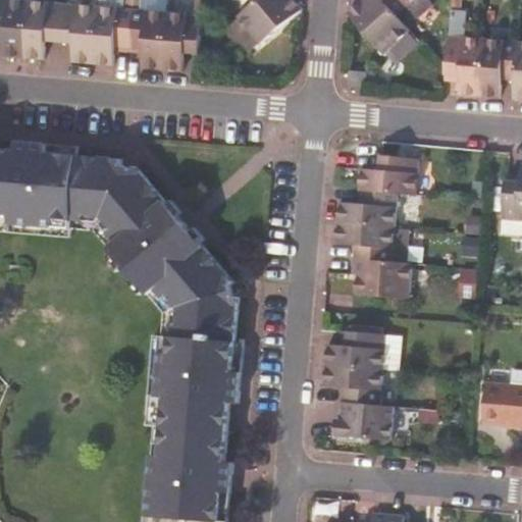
[(0,0),(0,36),(1,37),(0,44),(0,55),(6,56),(19,57),(24,0),(23,0),(0,0)]
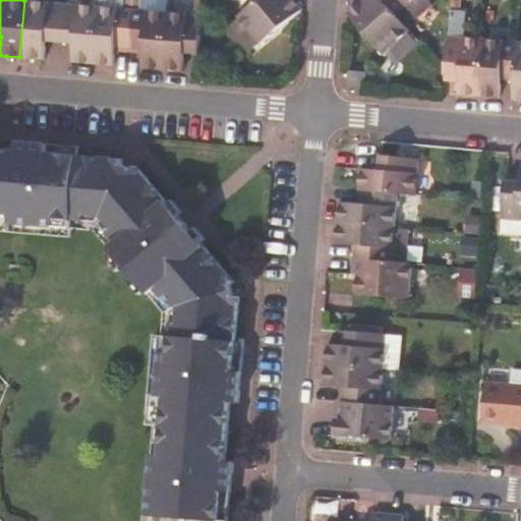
[(59,2),(24,0),(19,57),(29,58),(41,59),(43,42),(56,43),(59,2)]
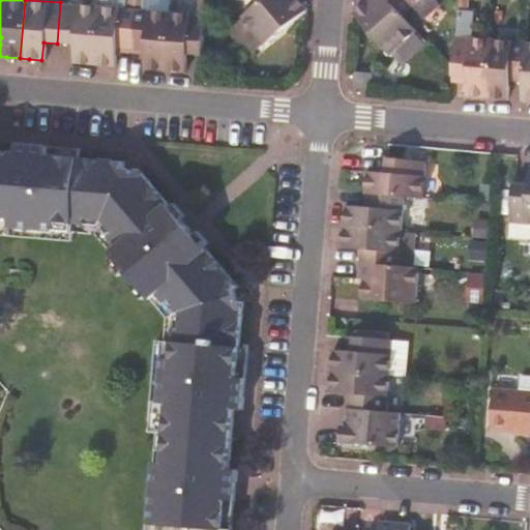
[(168,0),(133,0),(133,8),(168,10),(168,0)]
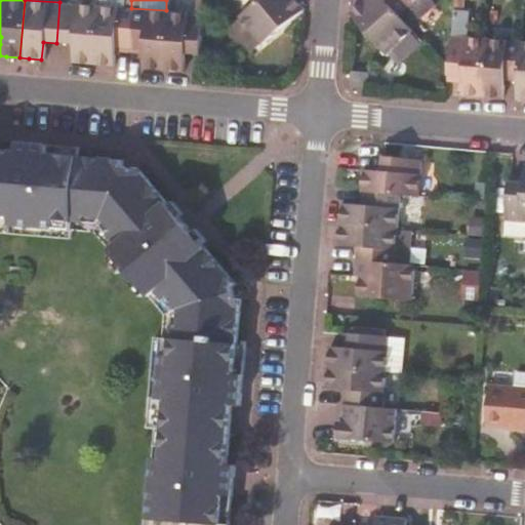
[(251,54),(303,11),(303,9),(296,0),(257,0),(255,3),(228,26),(232,30),(231,37),(236,43),(243,43),(251,54)]
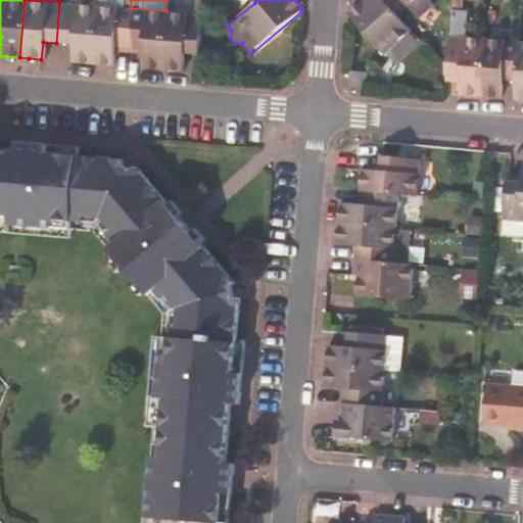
[(401,30),(405,26),(394,13),(382,0),(357,0),(345,11),(344,14),(376,50),(378,49),(388,59),(412,40),(401,30)]
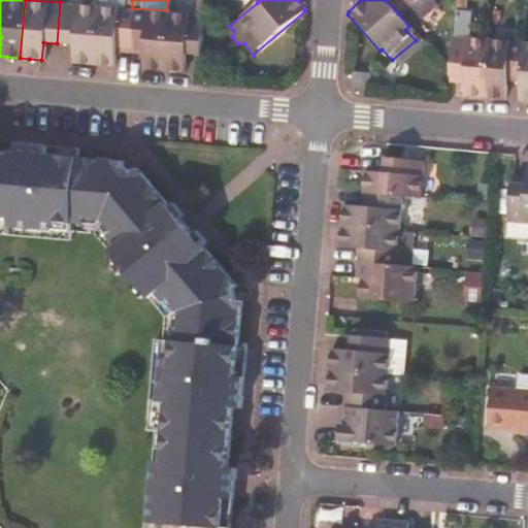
[(433,0),(386,0),(398,13),(408,5),(418,17),(435,1),(433,0)]
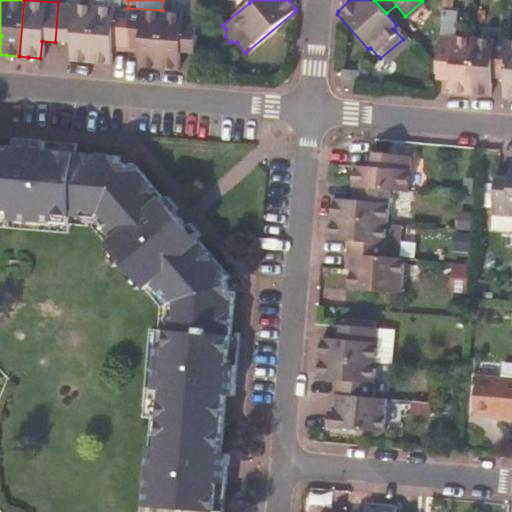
[(93,5),(58,2),(55,42),(70,43),(68,60),(77,61),(89,62),(93,5)]
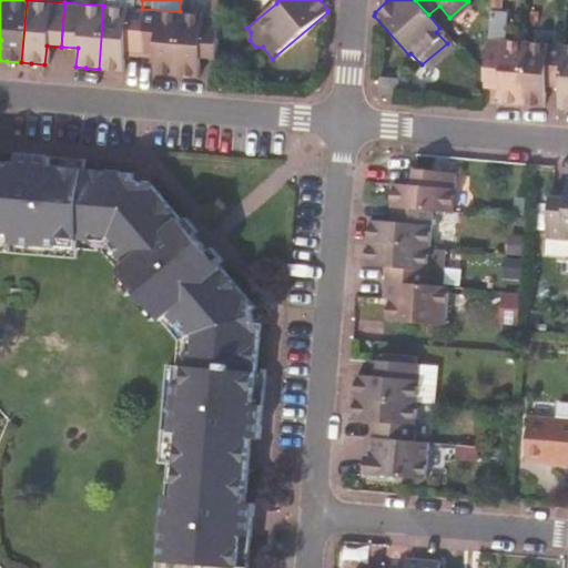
[(142,9),(103,6),(99,69),(109,69),(122,70),(124,51),(139,52),(142,9)]
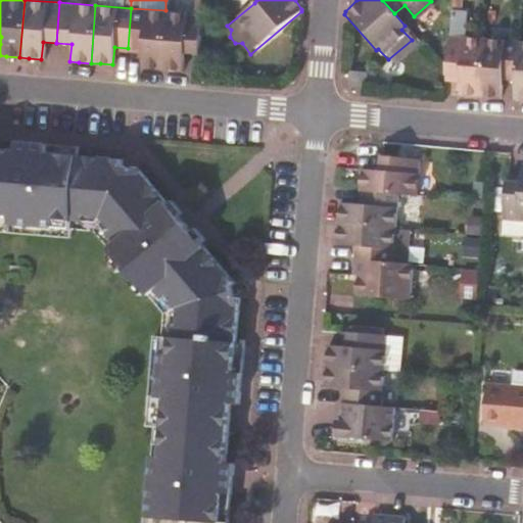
[(165,10),(131,8),(128,48),(141,48),(139,66),(161,67),(165,10)]
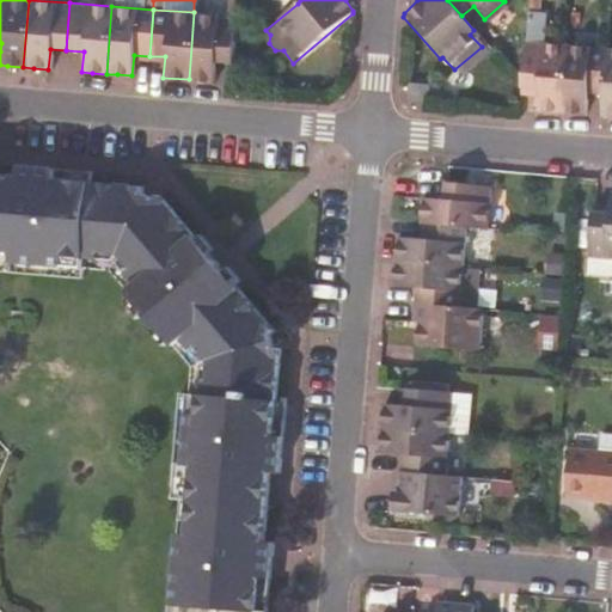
[(236,16),(194,12),(189,79),(199,80),(213,81),(214,63),(232,63),(232,57),(236,16)]
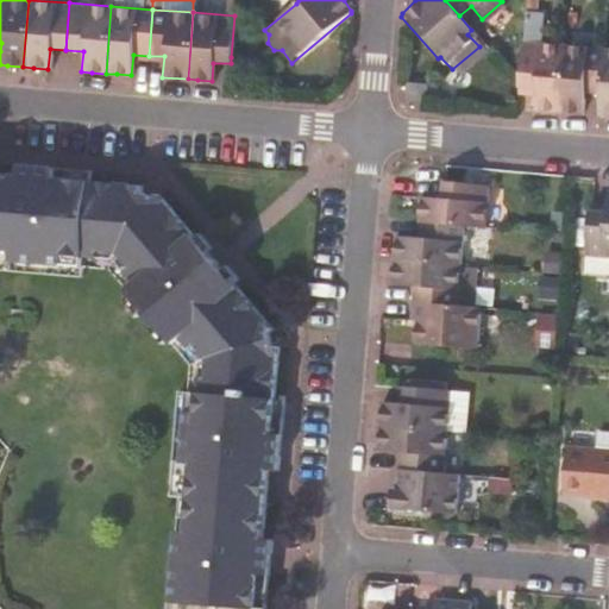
[(560,43),(516,39),(514,80),(513,94),(531,94),(529,107),(540,108),(556,110),(560,43)]
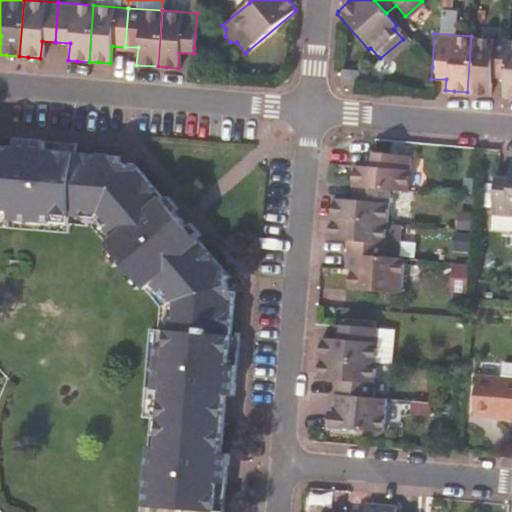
[(505,38),(471,36),(467,92),(477,93),(487,94),(488,77),(502,78),(505,38)]
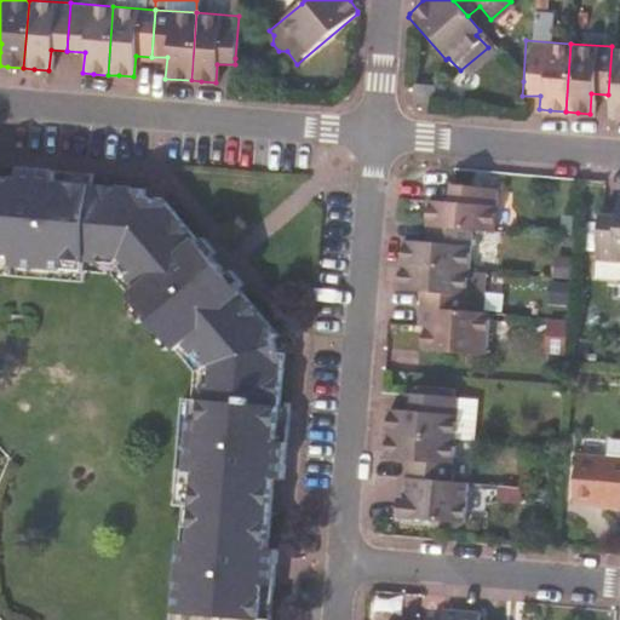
[(619,46),(612,46),(608,95),(607,115),(619,116),(619,115),(619,46)]
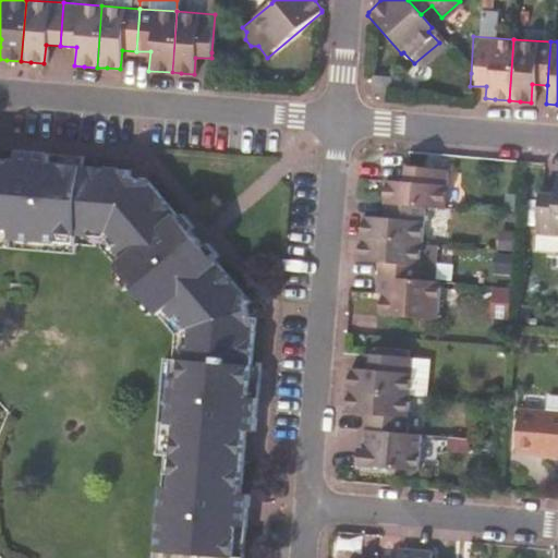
[(368,74),(366,94),(366,95),(387,96),(387,76),(368,74)]
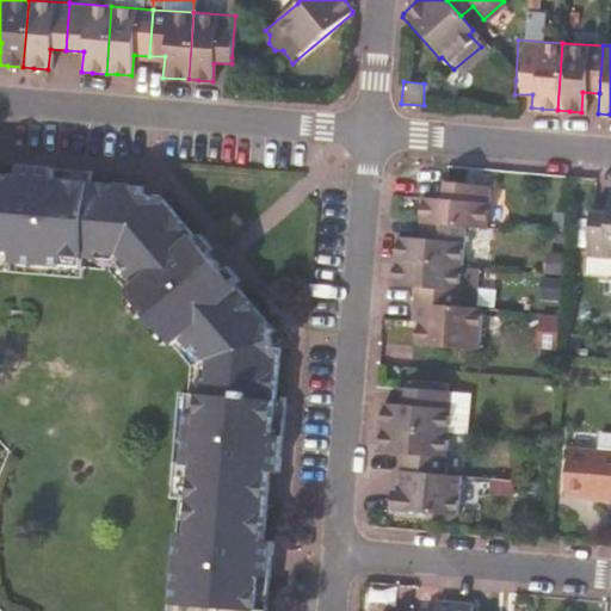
[(266,469),(276,469),(277,433),(269,432),(272,395),(277,349),(267,349),(263,334),(270,329),(154,190),(147,197),(134,191),(135,184),(78,180),(44,177),(45,168),(12,165),(10,174),(0,172),(0,257),(79,264),(79,253),(110,255),(131,279),(123,287),(128,291),(142,309),(146,314),(149,318),(164,334),(168,339),(176,333),(197,358),(195,392),(185,389),(177,494),(185,495),(183,531),(173,530),(166,610),(263,610),(264,606),(255,605),(258,572),(267,572),(269,538),(261,537),(266,469)]
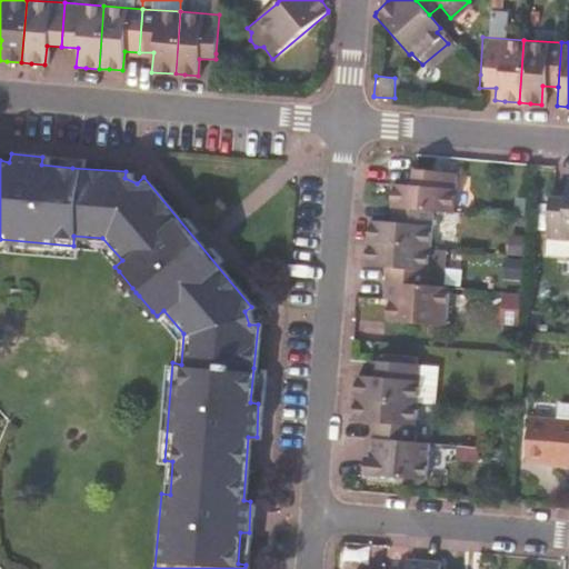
[(73,159),(42,157),(41,165),(72,168),(73,159)]
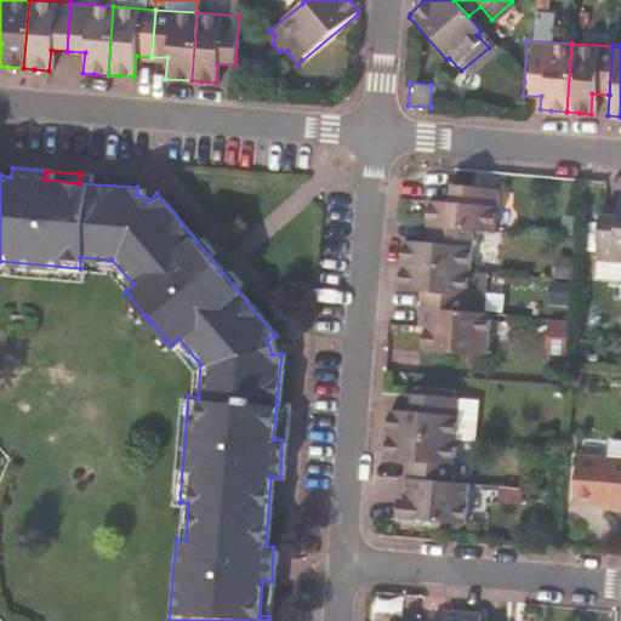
[(451,184),(443,183),(442,201),(451,201),(451,184)]
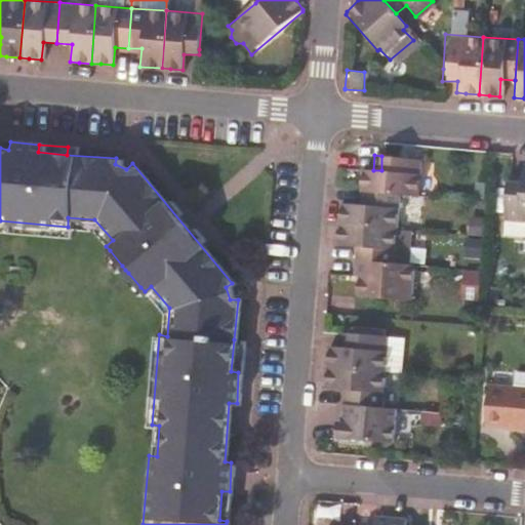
[(418,158),(381,156),(381,170),(373,170),(361,169),(359,191),(399,194),(415,195),(418,158)]
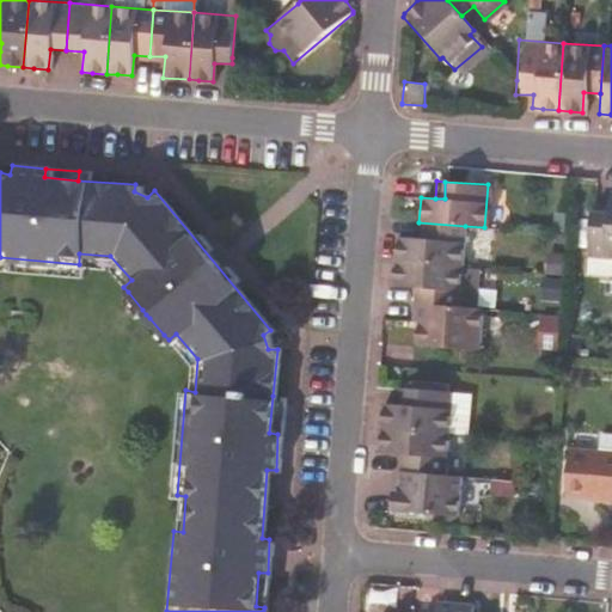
[(587,256),(611,257),(611,190),(610,190),(609,203),(591,202),(587,256)]
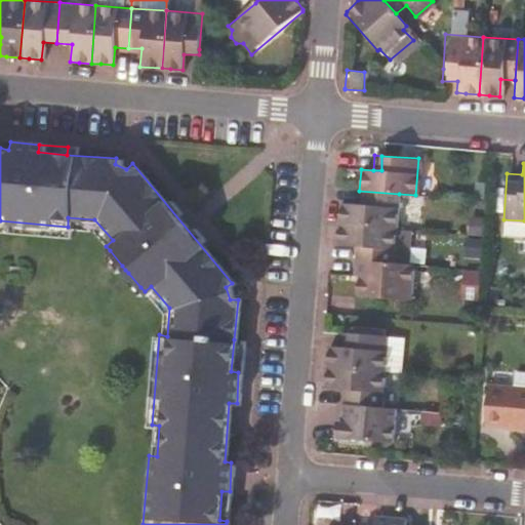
[(395,228),(399,194),(359,191),(359,204),(339,203),(339,210),(338,223),(395,228)]
